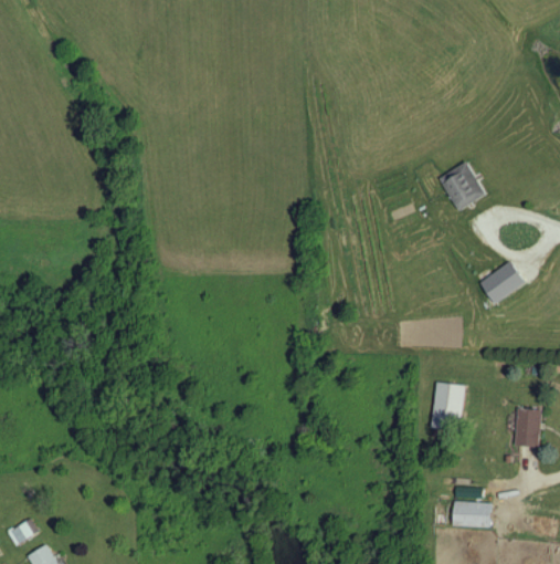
[(487,195),(467,162),(440,179),(460,211),(487,195)]
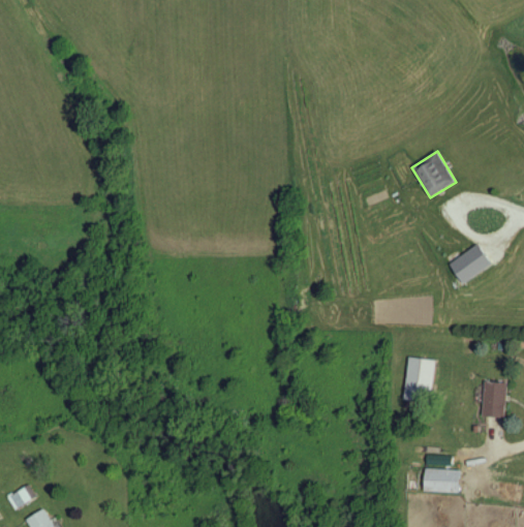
[(450,264),(462,283),(492,265),(479,244),(450,264)]
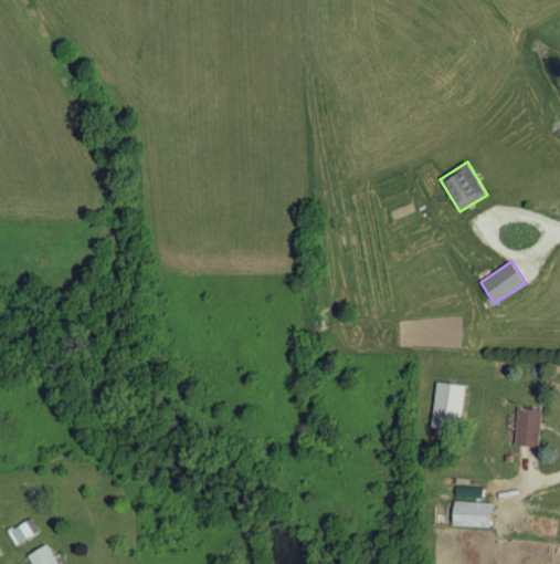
[(461,429),(465,386),(436,383),(432,426),(461,429)]
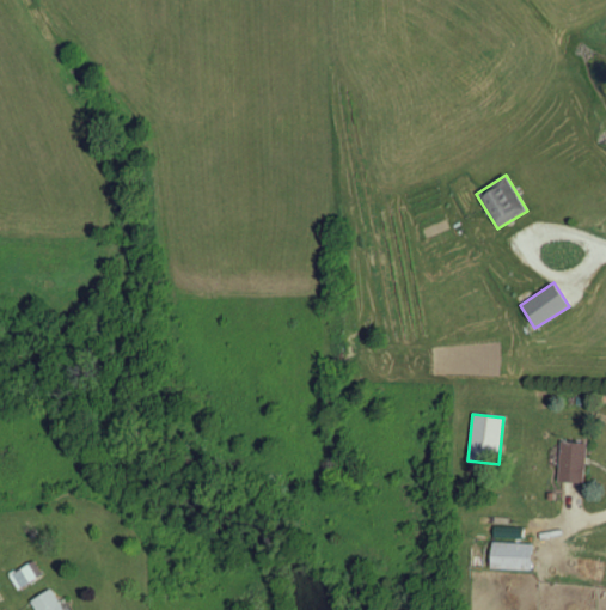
[(585,483),(586,443),(559,441),(558,483),(585,483)]
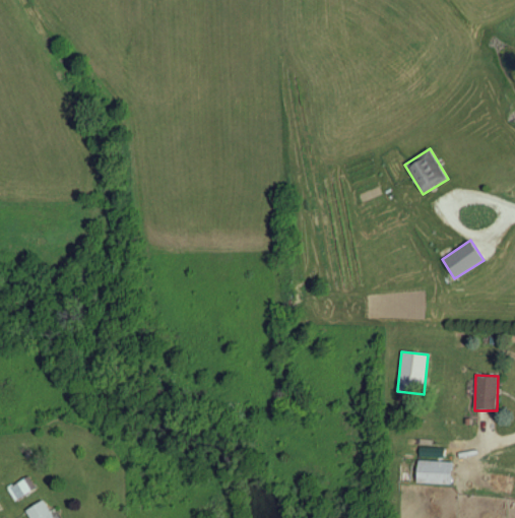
[(451,462),(419,461),(417,483),(450,484),(451,462)]
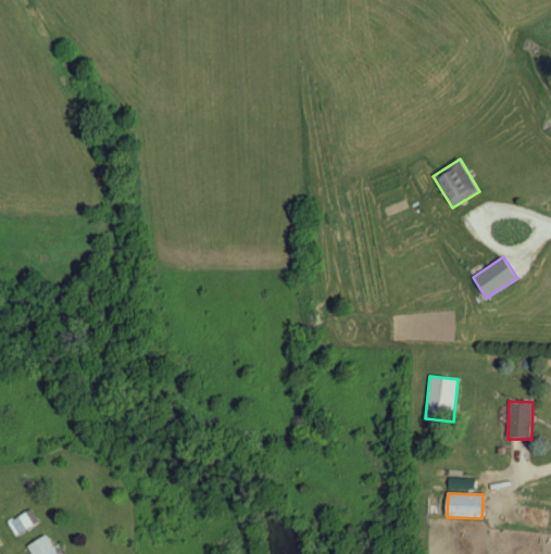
[(15,536),(34,525),(26,512),(8,523),(15,536)]
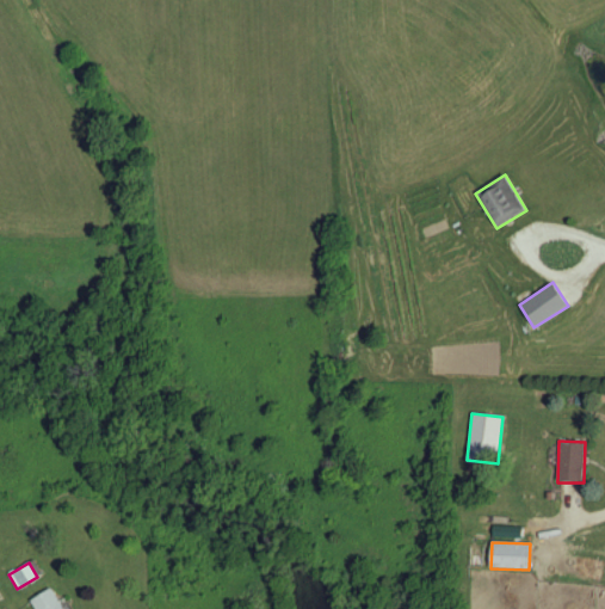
[(62,608),(50,588),(30,601),(35,608),(62,608)]
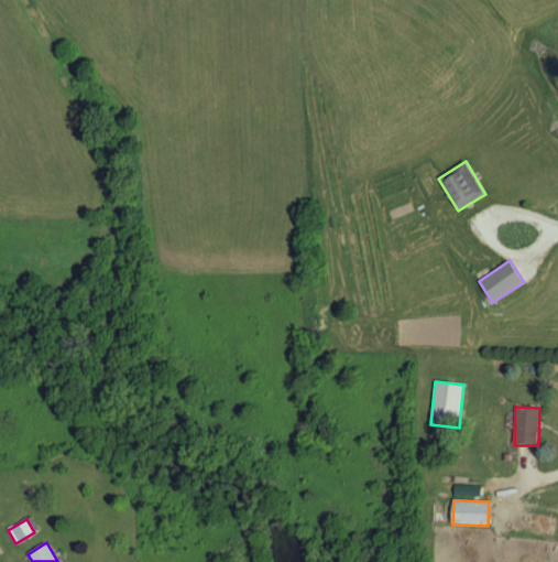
All buildings are outlined.
